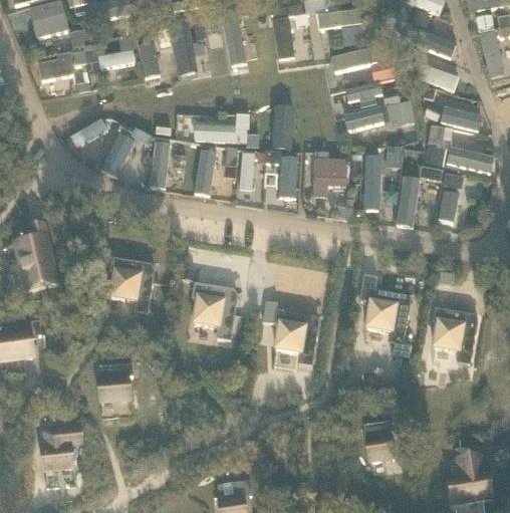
[(8,0),(10,9),(47,0),(8,0)]
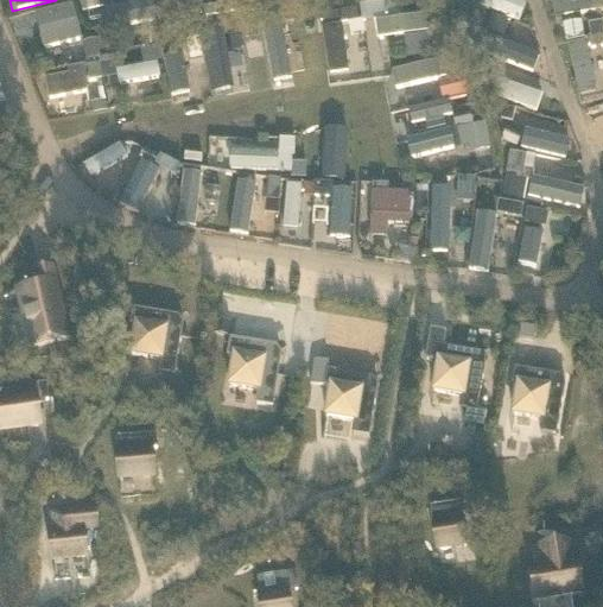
[(103,0),(83,0),(88,20),(108,16),(103,0)]
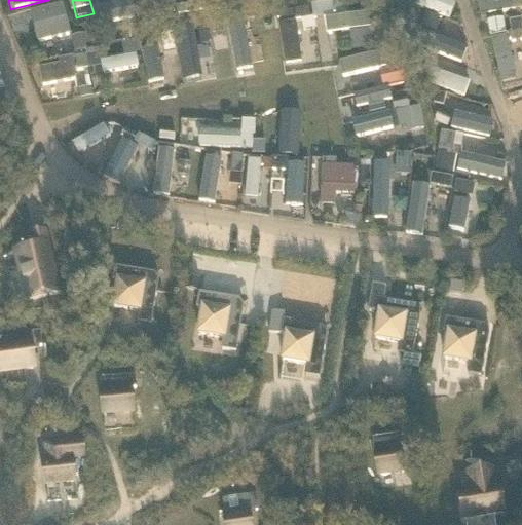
[(91,0),(92,13),(128,11),(127,0),(91,0)]
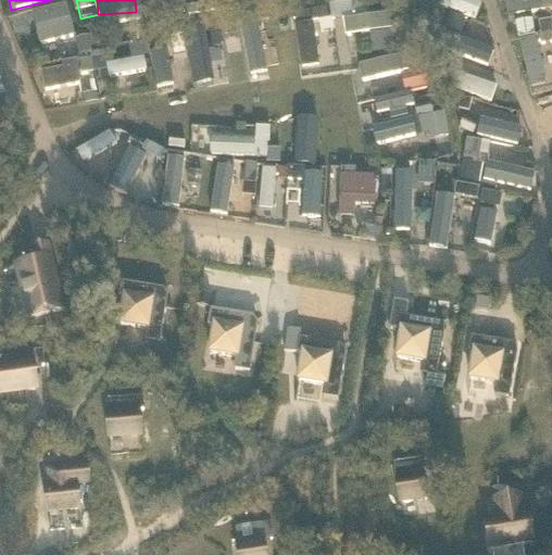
[(371,30),(373,50),(396,48),(392,9),(367,11),(366,0),(335,0),(329,0),(330,16),(343,15),(345,33),(371,30)]
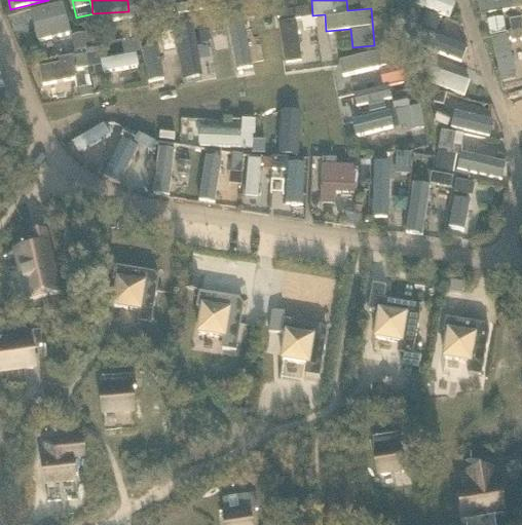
[(521,0),(478,0),(480,10),(521,1),(521,0)]
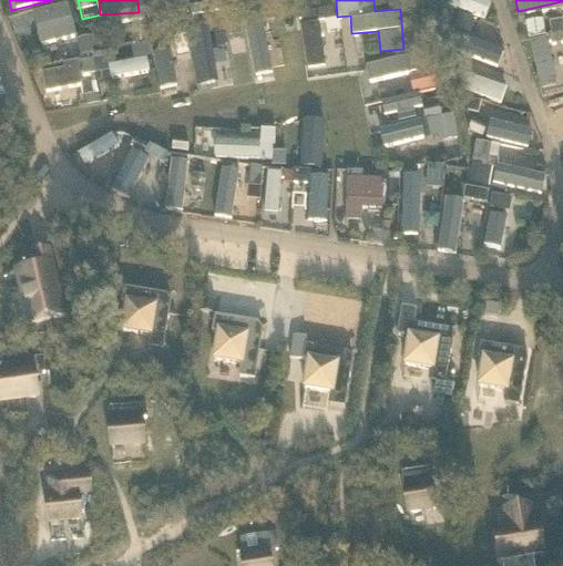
[(39,41),(77,34),(71,1),(33,8),(39,41)]
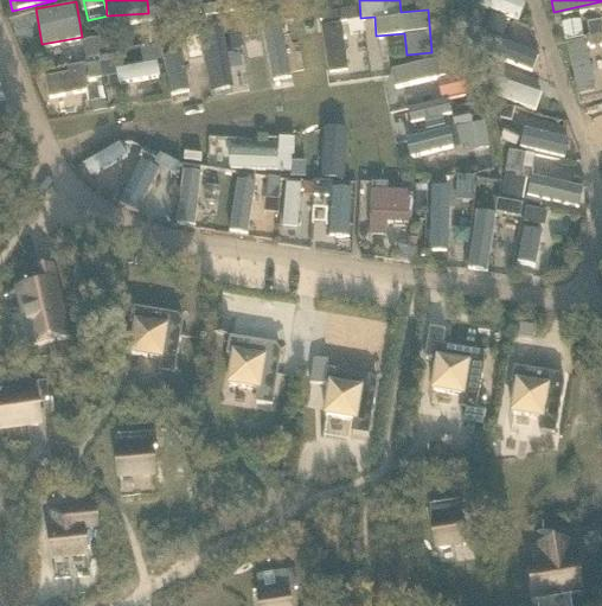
[(316,46),(315,17),(285,18),(287,69),(305,69),(303,46),(316,46)]
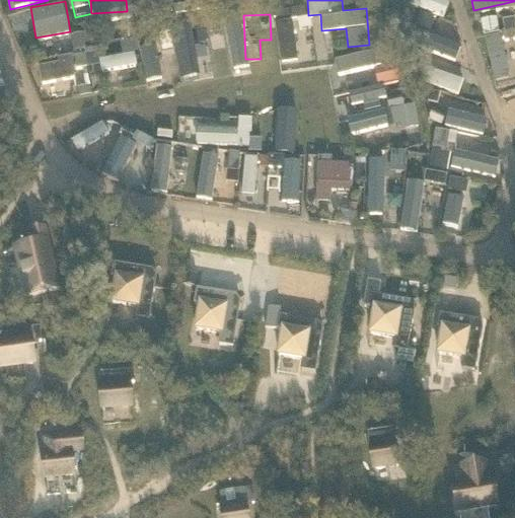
[(485,15),(490,75),(506,74),(501,14),(485,15)]
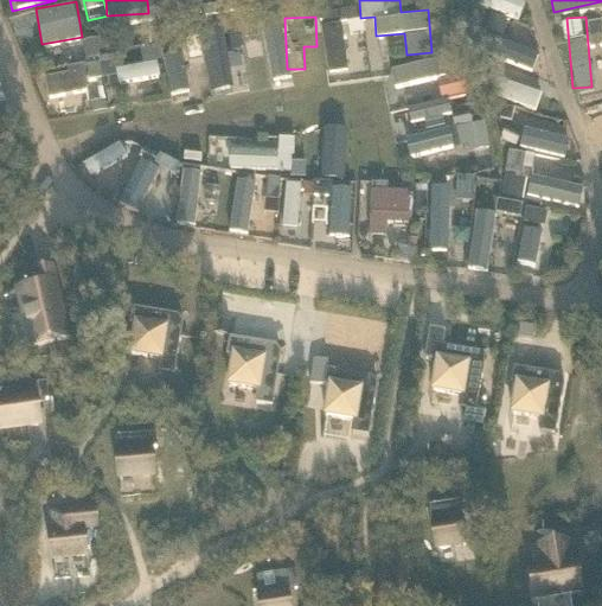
[(593,42),(601,40),(601,30),(601,19),(590,20),(593,42)]
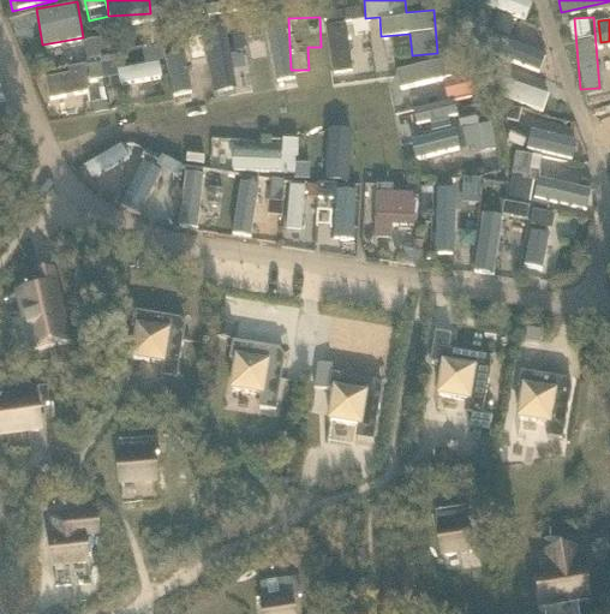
[(255,81),(270,78),(267,42),(285,41),(282,21),(262,23),(263,33),(250,34),(255,81)]
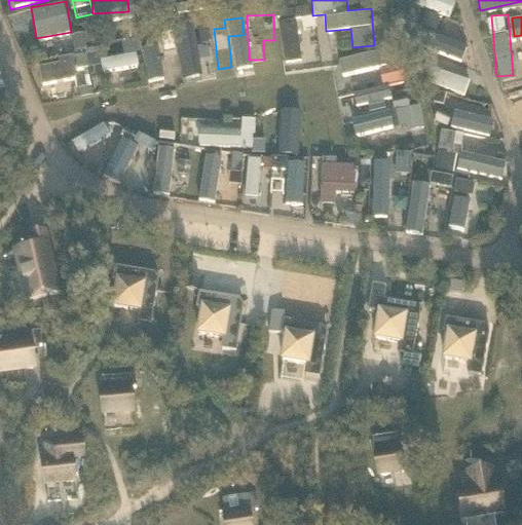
[(293,23),(277,25),(284,66),(300,63),(293,23)]
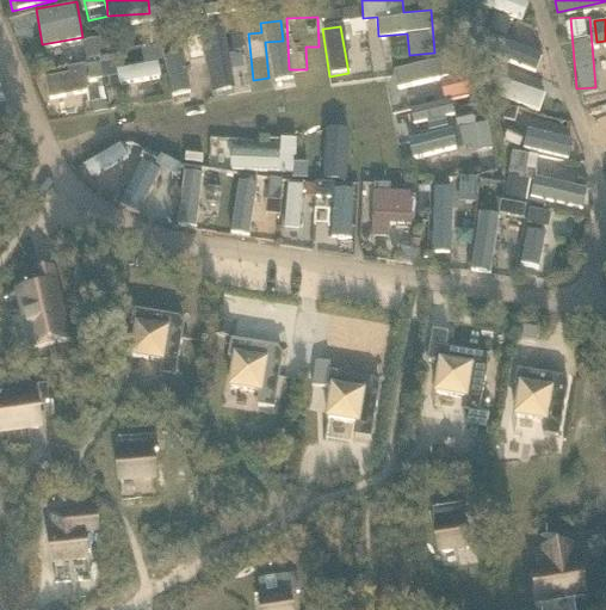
[(212,86),(226,82),(226,85),(252,79),(240,31),(202,39),(212,86)]
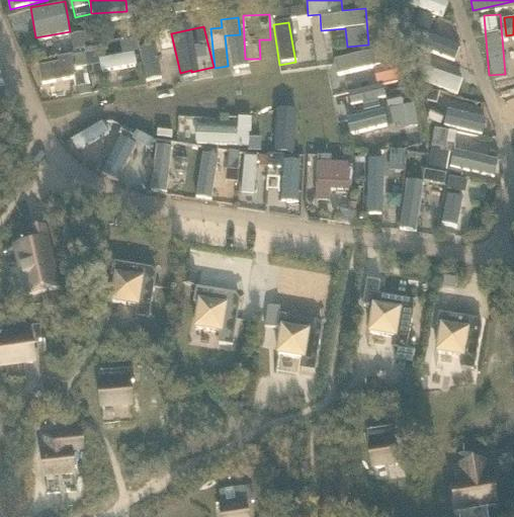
[(416,28),(411,41),(451,59),(457,47),(416,28)]
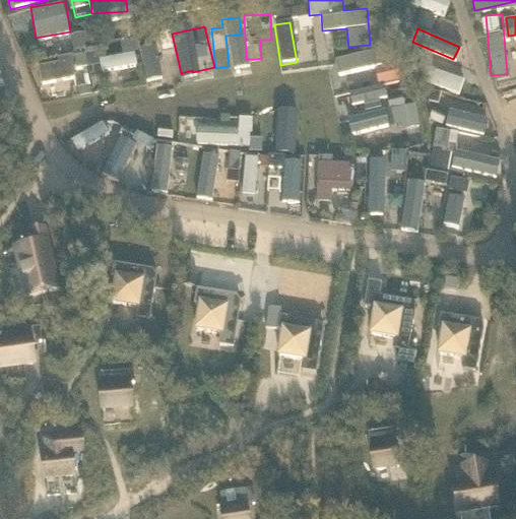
[(332,57),(339,88),(348,86),(352,103),(369,100),(371,111),(348,116),(351,132),(391,124),(392,128),(420,122),(415,101),(404,103),(395,61),(381,64),(378,48),(332,57)]
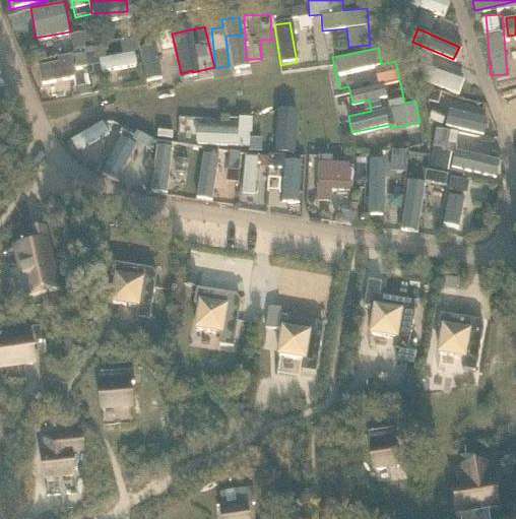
[(101,70),(137,64),(134,50),(99,56),(101,70)]
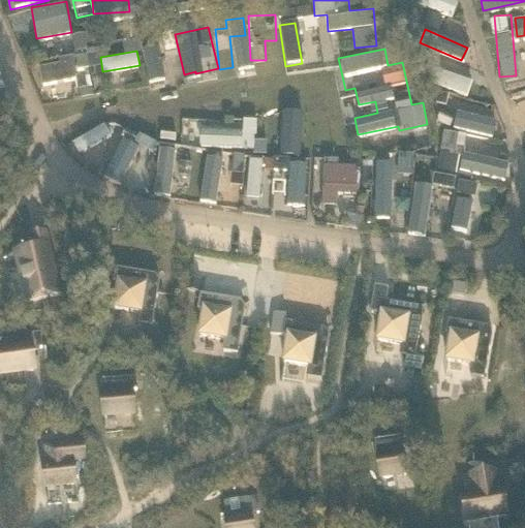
[(162,76),(157,51),(145,53),(150,80),(162,76)]
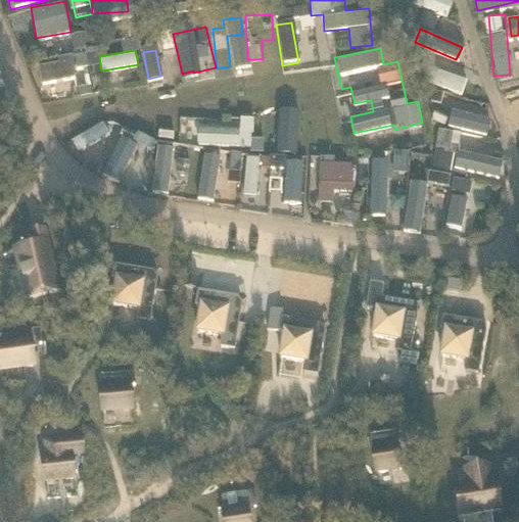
[(45,81),(74,75),(76,87),(91,83),(85,52),(41,61),(45,81)]
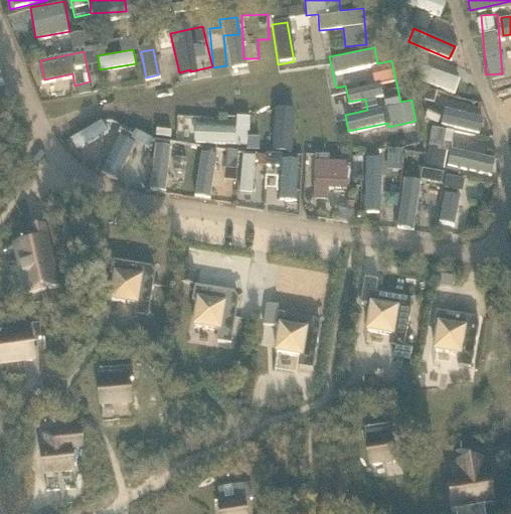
[(428,65),(422,81),(456,92),(461,75),(428,65)]
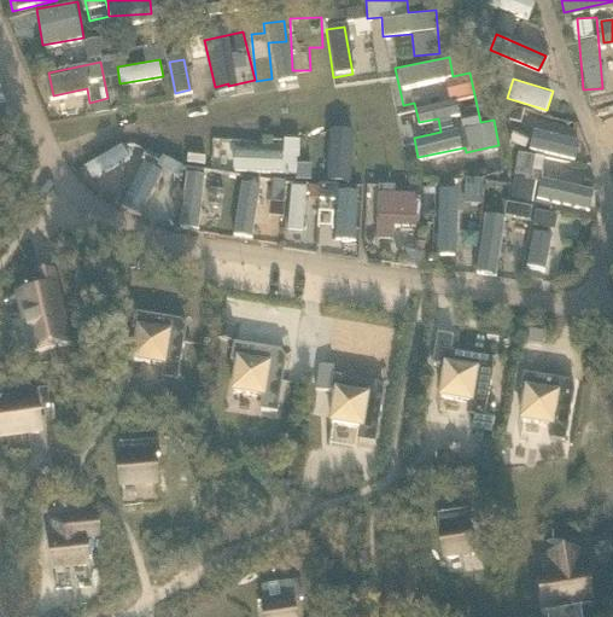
[(578,155),(581,135),(533,129),(531,150),(578,155)]
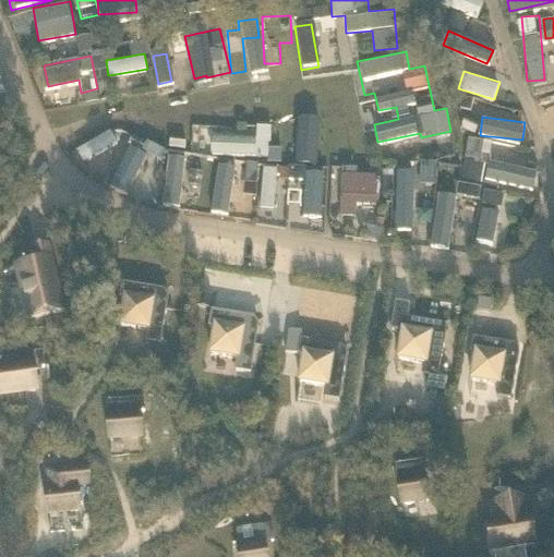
[(256,123),(256,134),(212,133),(212,154),(296,157),(296,142),(272,141),(272,123),(256,123)]
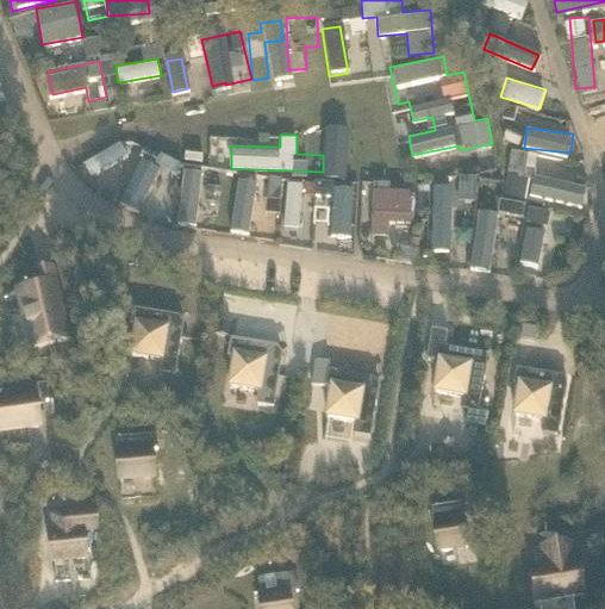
[(329,176),(348,176),(349,138),(330,138),(329,176)]
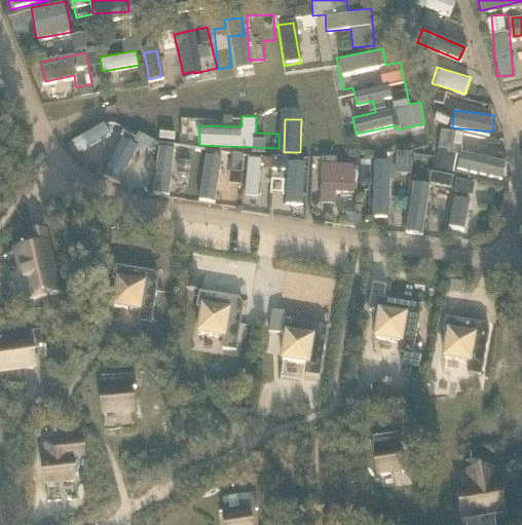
[(77,149),(111,134),(106,121),(72,137),(77,149)]
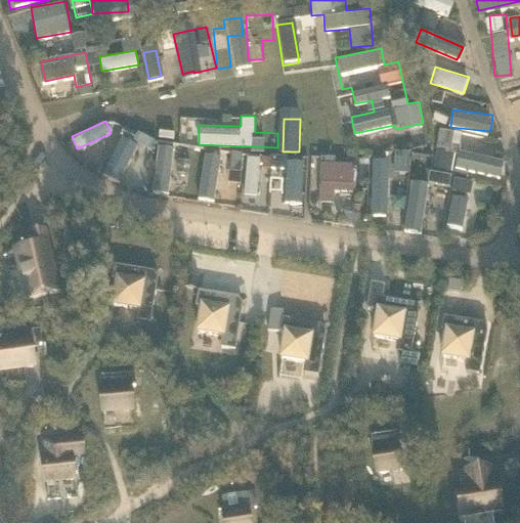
[(432,163),(501,177),(506,158),(460,147),(463,131),(440,127),(432,163)]
